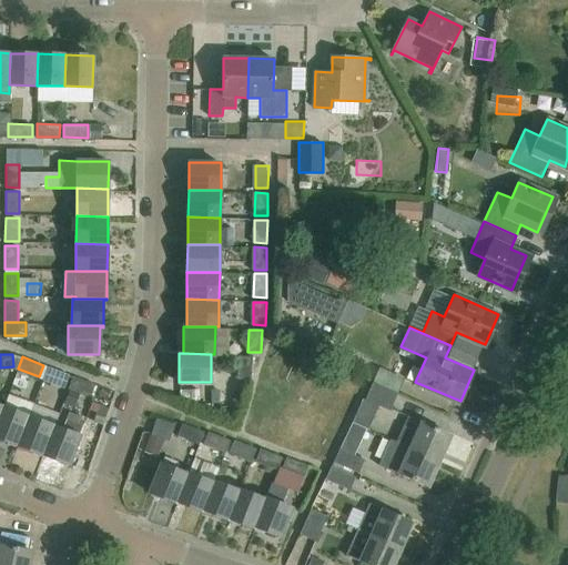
[(253,356),(240,356),(239,380),(253,380),(253,356)]
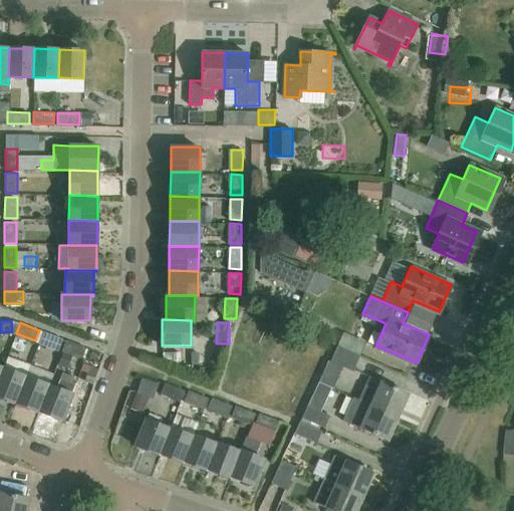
[(62,337),(42,330),(38,341),(58,348),(62,337)]
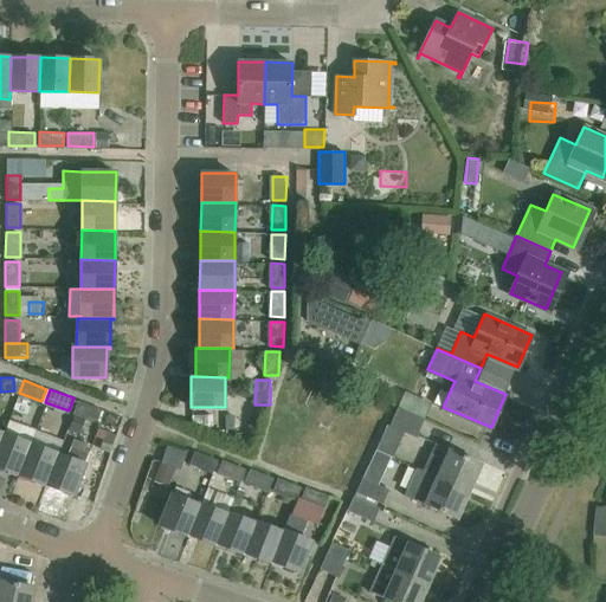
[(101,409),(78,400),(73,413),(96,421),(101,409)]
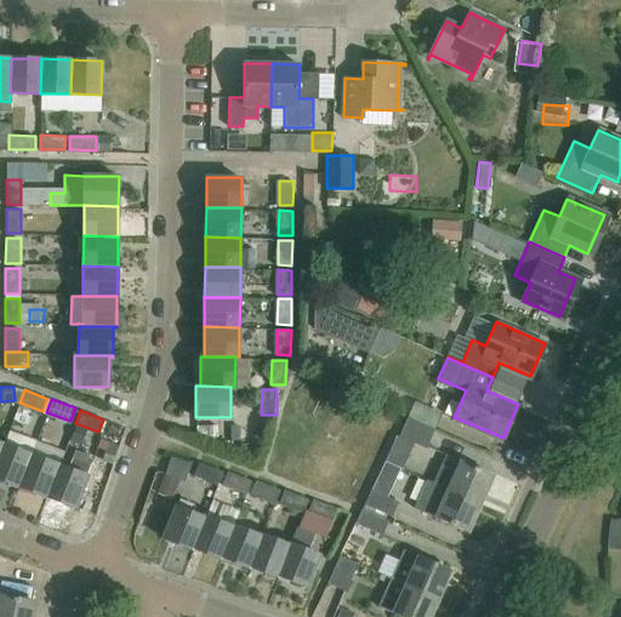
[(436,430),(409,418),(402,435),(427,447),(436,430)]
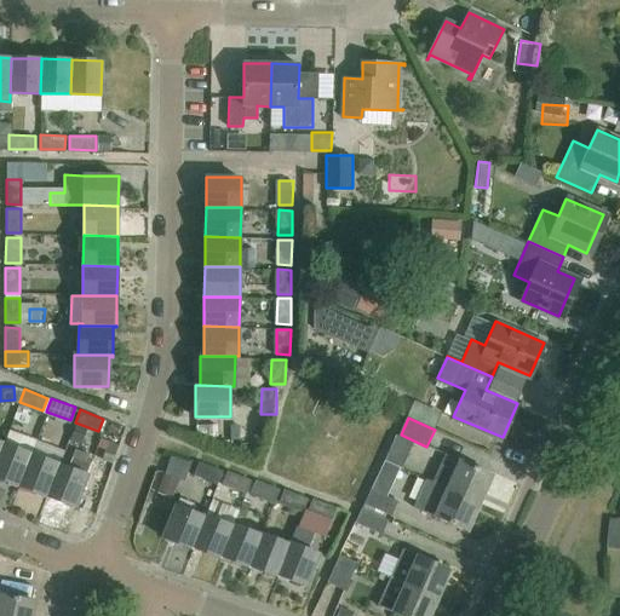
[(30,453),(3,442),(0,447),(0,478),(18,485),(30,453)]
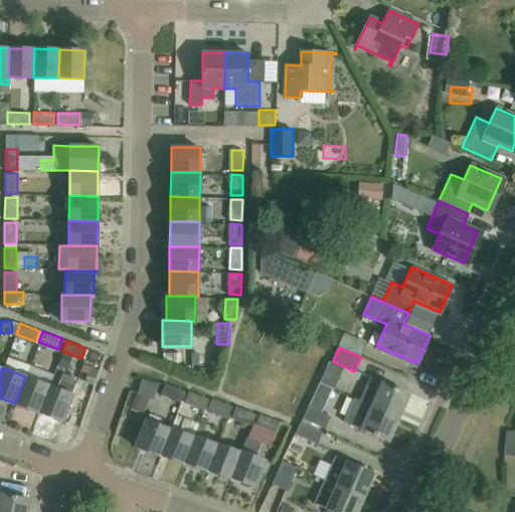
[(39,411),(49,385),(25,376),(15,403),(39,411)]
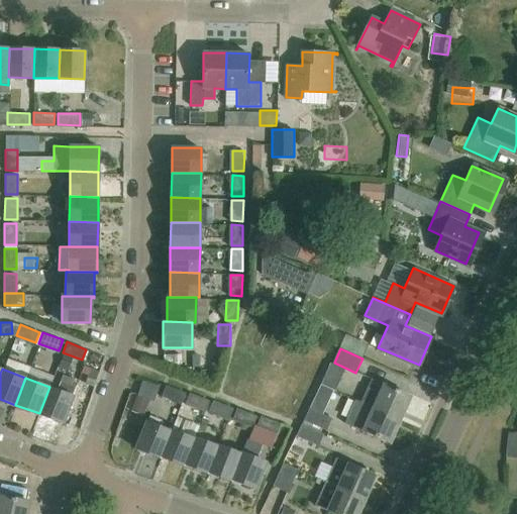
[(362,402),(400,419),(411,395),(373,378),(362,402)]
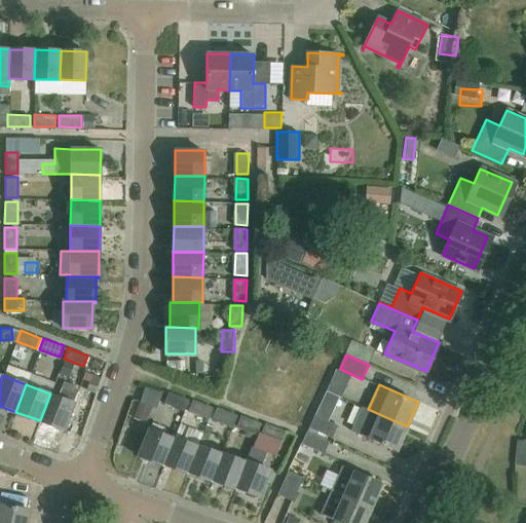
[(161,393),(145,386),(134,418),(145,422),(151,406),(155,408),(161,393)]
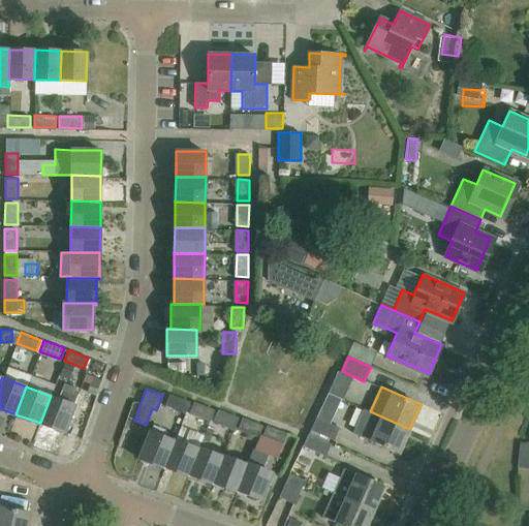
[(189,401),(169,394),(165,406),(185,412),(189,401)]
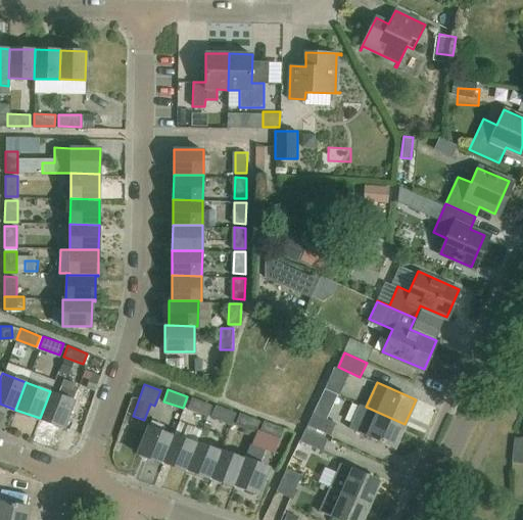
[(74,399),(50,391),(40,418),(63,427),(74,399)]
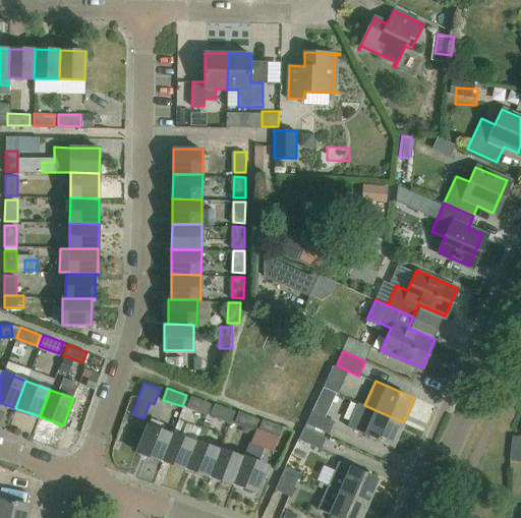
[(210,404),(190,396),(186,407),(206,414),(210,404)]
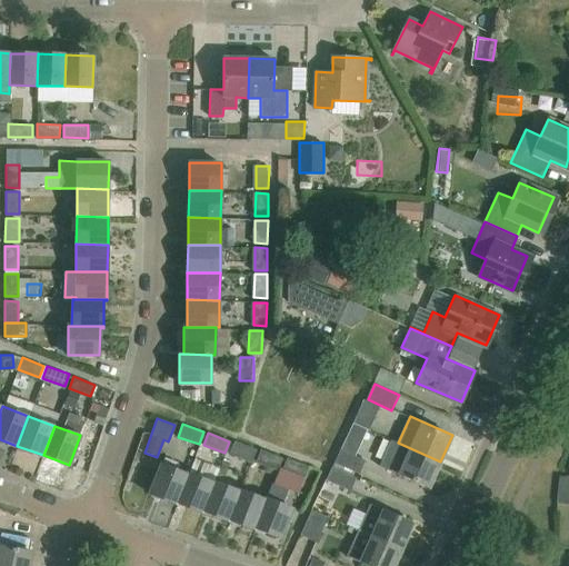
[(440,462),(398,443),(392,439),(380,465),(429,487),(440,462)]
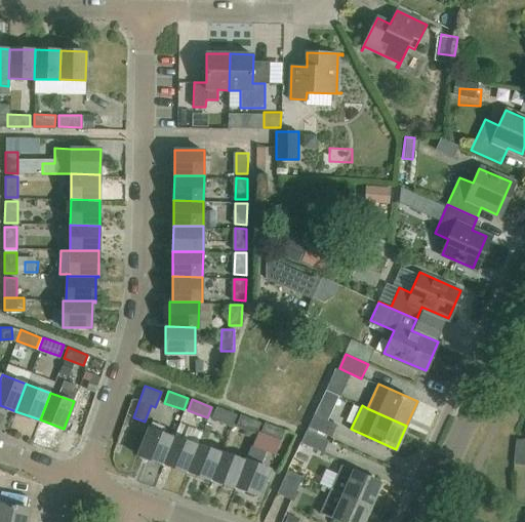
[(236,413),(216,406),(212,418),(231,426),(236,413)]
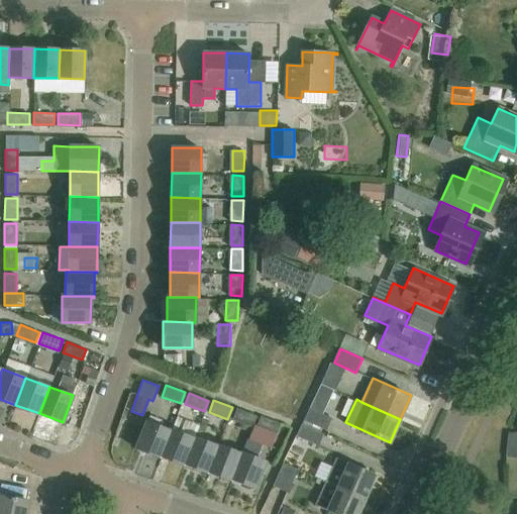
[(256,415),(237,408),(232,419),(251,427),(256,415)]
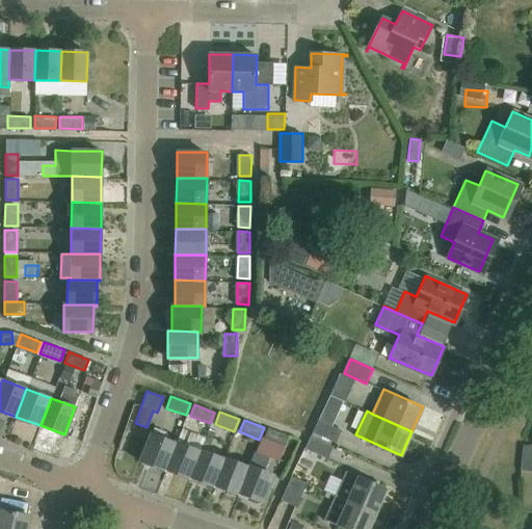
[(164,469),(165,470),(176,444),(162,439),(165,432),(154,427),(151,434),(150,433),(138,461),(163,472),(164,469)]
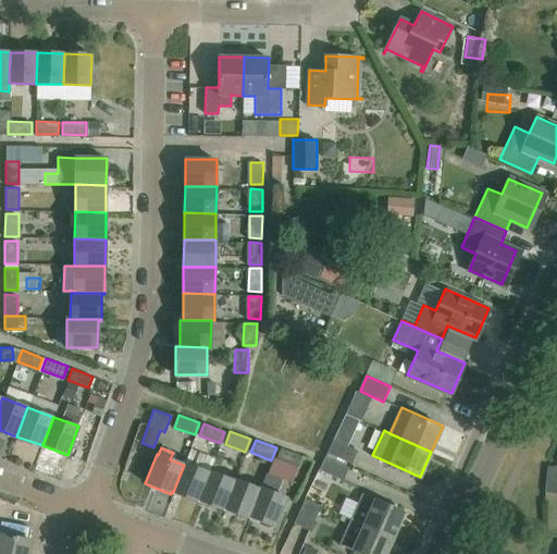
[(301,455),(281,447),(276,460),(297,468),(301,455)]
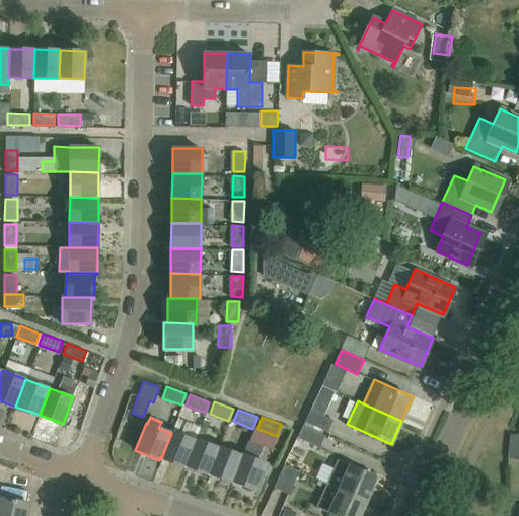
[(325,435),(303,425),(298,436),(320,446),(325,435)]
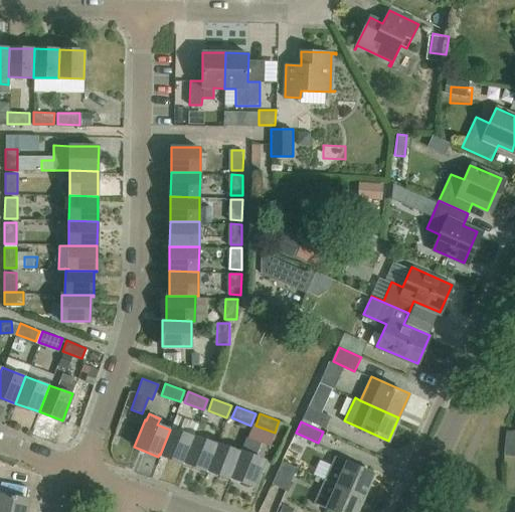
[(170,430),(160,455),(182,464),(183,462),(194,436),(193,436),(192,437),(171,428),(170,430)]
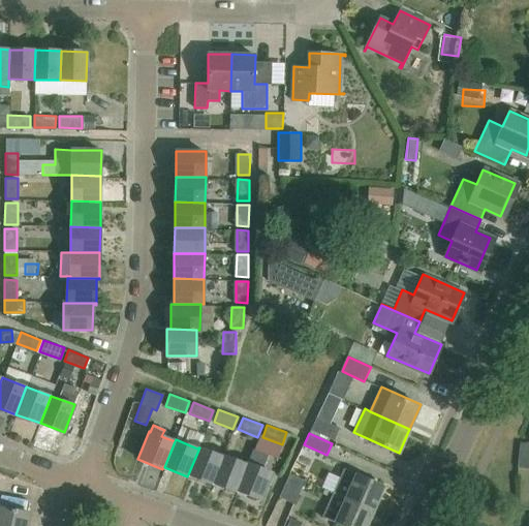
[(199,447),(188,474),(212,485),(213,483),(224,455),(223,455),(222,457),(211,452),(214,445),(203,440),(199,447)]
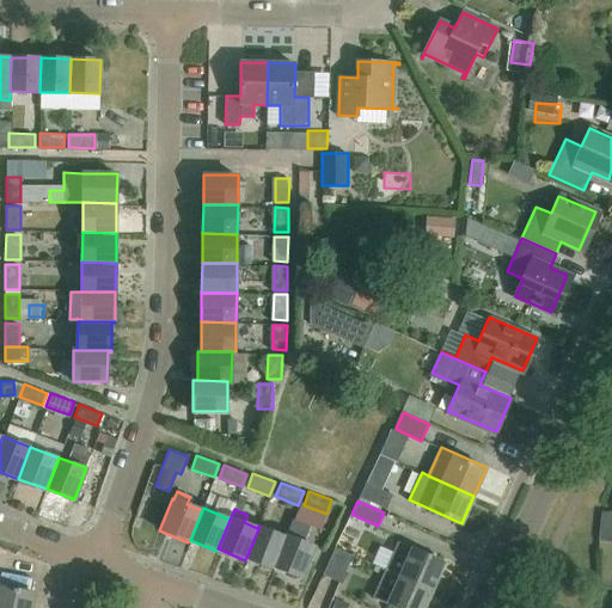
[(286,538),(259,526),(246,558),(273,569),(274,566),(286,538)]
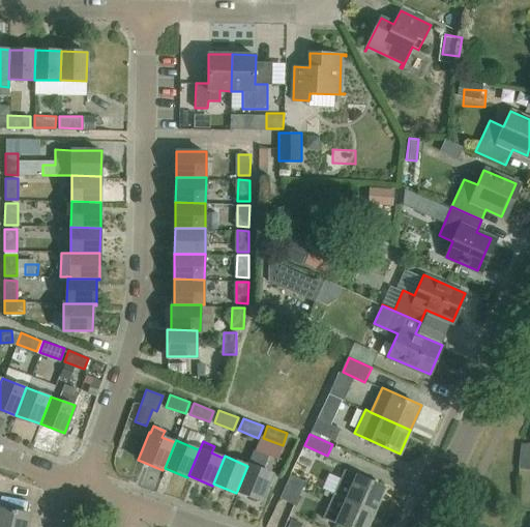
[(247,466),(237,491),(261,500),(272,473),(248,464),(247,466)]
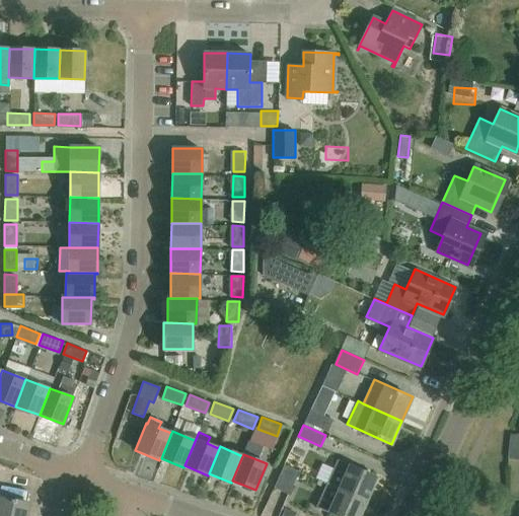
[(327,483),(366,499),(376,475),(338,459),(334,468),(327,483)]
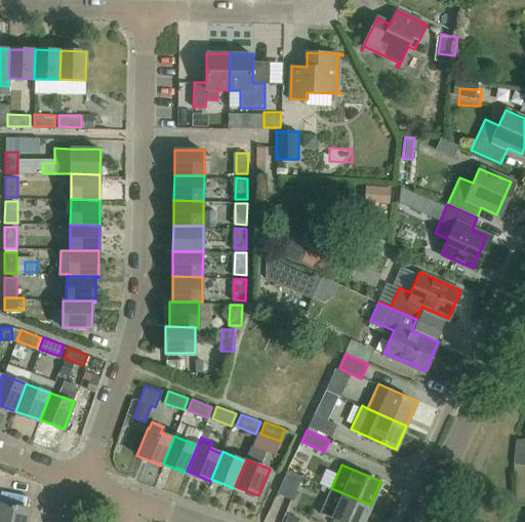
[(303,476),(289,470),(278,492),(292,499),(303,476)]
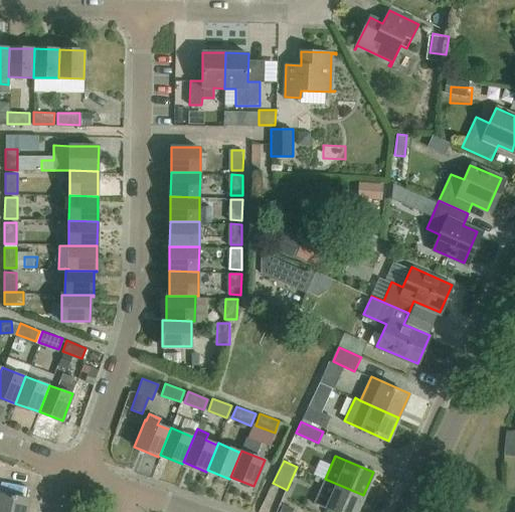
[(355,511),(363,495),(325,479),(314,502),(336,511),(355,511)]
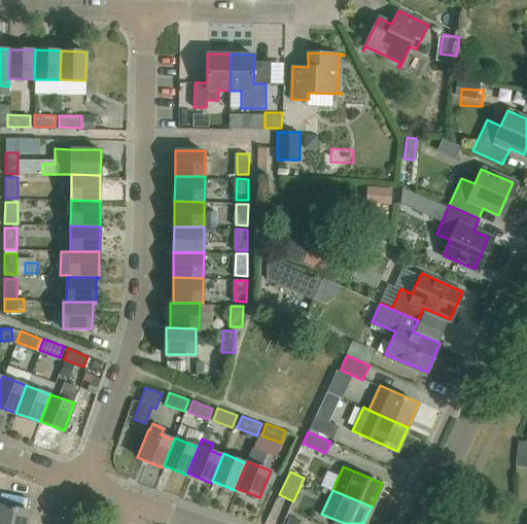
[(1,493),(0,498),(0,505),(26,511),(29,498),(1,493)]
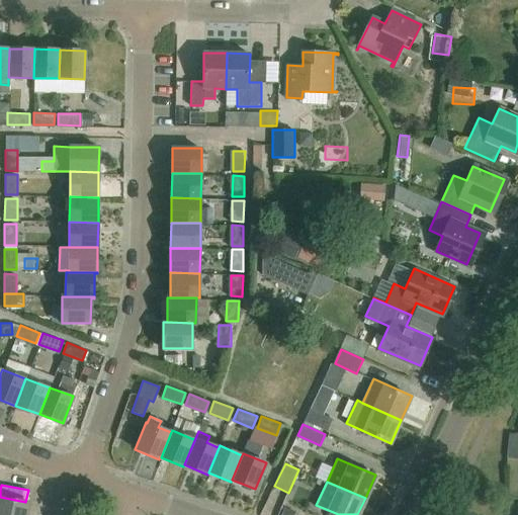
[(0,514),(25,514),(28,503),(25,502),(0,497),(0,514)]
